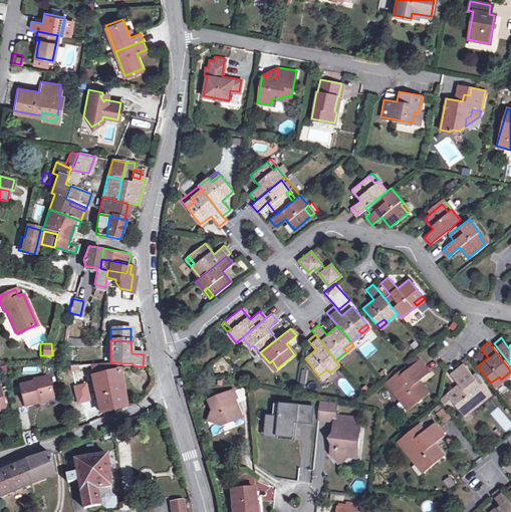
[(256,355),(259,352),(253,345),(250,347),(256,355)]
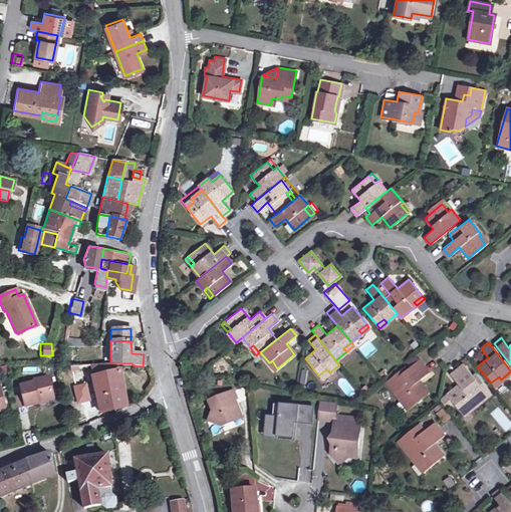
[(402,398),(410,407),(428,392),(418,380),(428,372),(418,358),(406,369),(404,365),(385,381),(400,399),(402,398)]
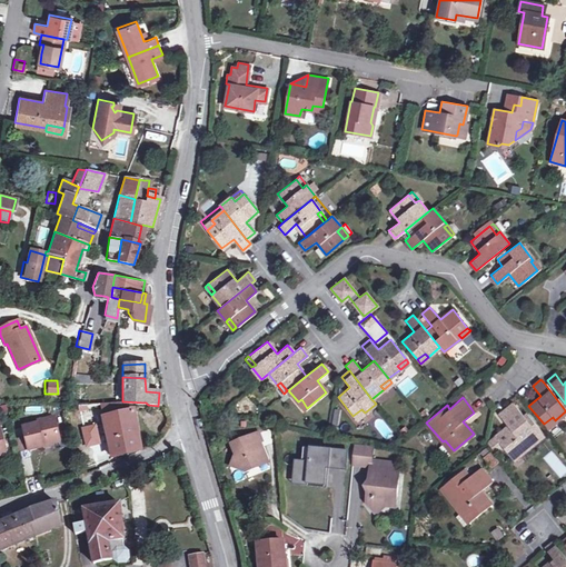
[(305,410),(307,408),(301,399),(298,401),(305,410)]
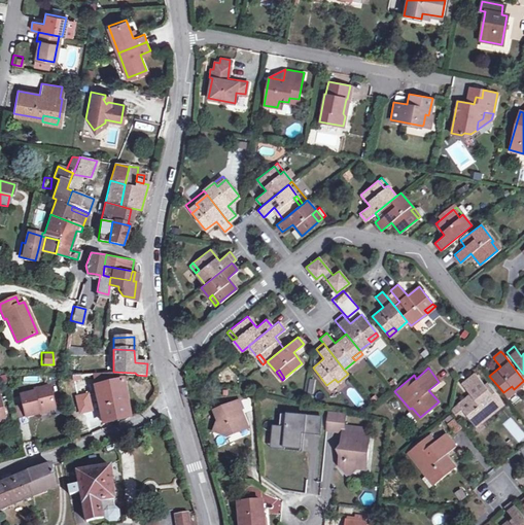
[(78,411),(98,407),(102,422),(128,417),(121,379),(111,382),(110,375),(110,372),(70,373),(78,411)]
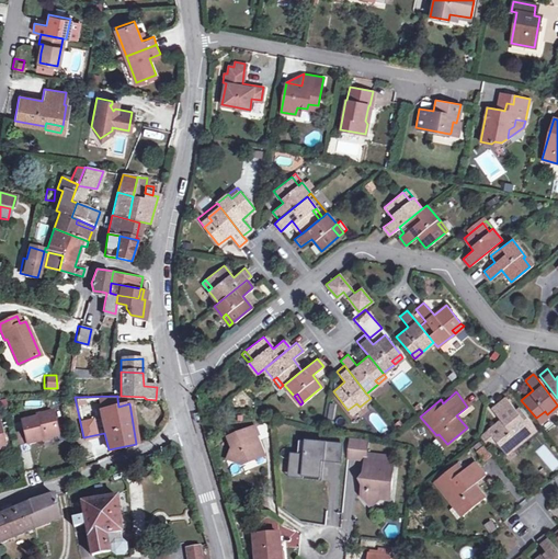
[(513,442),(515,445),(535,429),(519,408),(515,410),(504,397),(491,409),(499,420),(487,430),(503,451),(513,442)]
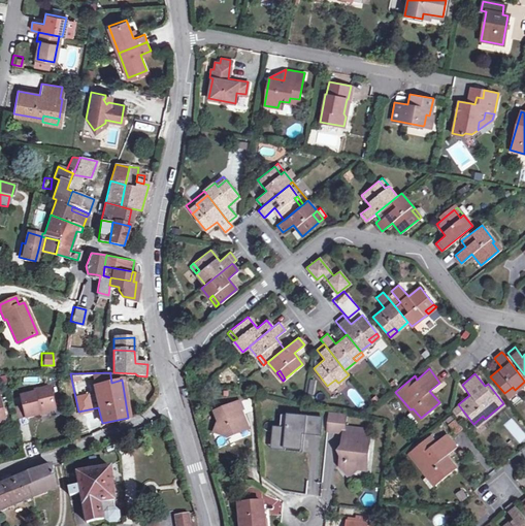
[(330,390),(338,383),(335,380),(327,386),(330,390)]
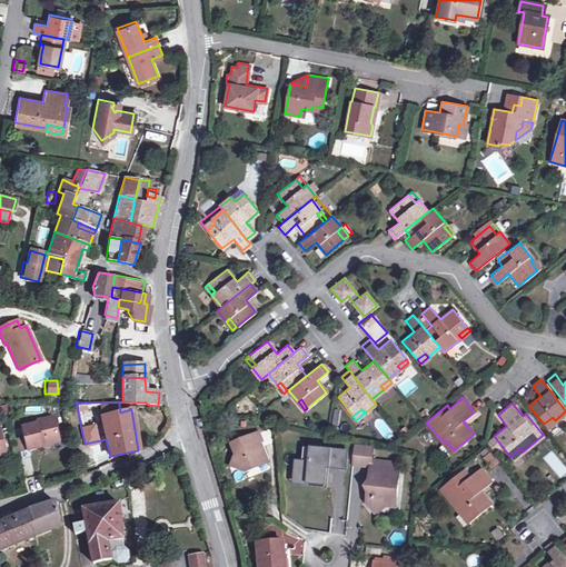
[(35,423),(20,427),(23,438),(27,449),(41,446),(41,445),(58,440),(51,415),(33,419),(35,423)]
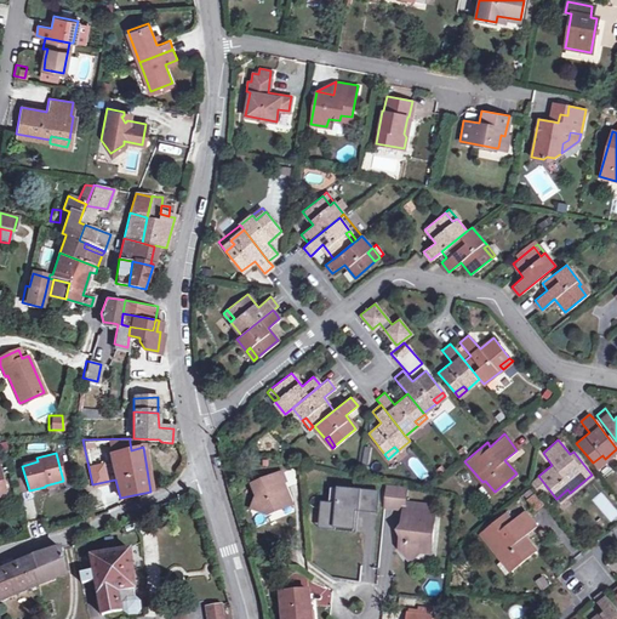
[(596,467),(605,459),(603,455),(593,463),(596,467)]
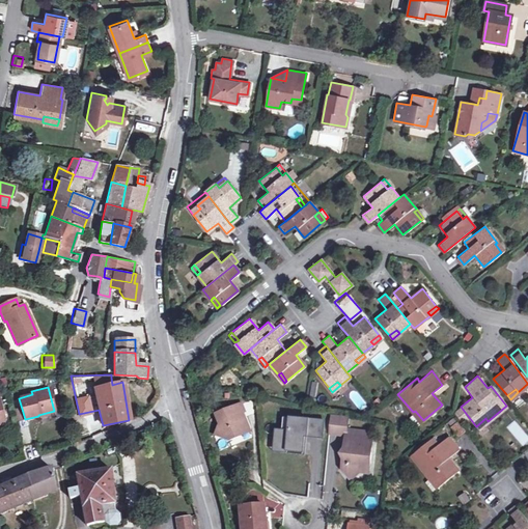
[(238,411),(241,410),(243,409),(240,401),(214,412),(218,422),(214,432),(228,438),(238,435),(241,423),(245,422),(243,415),(240,416),(238,411)]
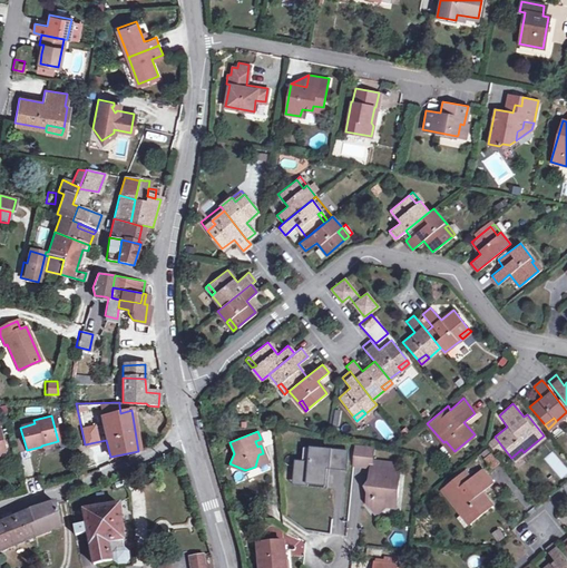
[(27,450),(23,439),(15,441),(18,453),(27,450)]
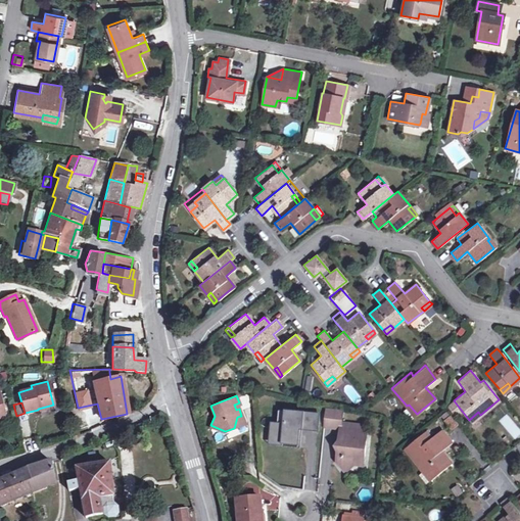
[(415,416),(417,414),(409,405),(407,406),(415,416)]
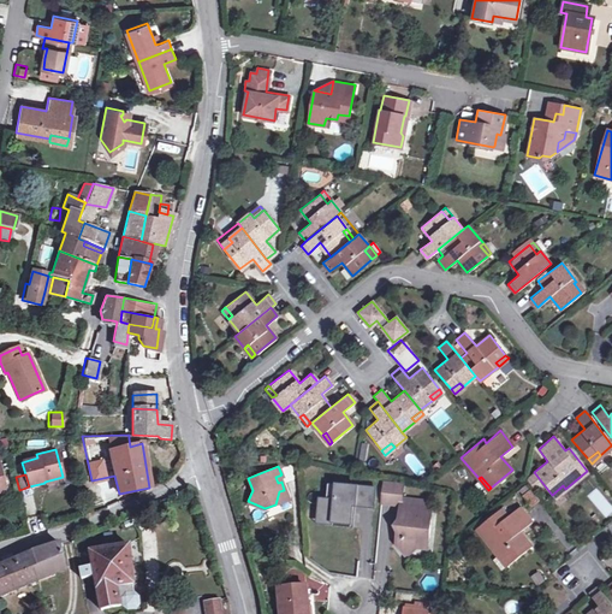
[(318,479),(315,511),(331,512),(331,519),(349,520),(351,502),(372,503),(374,484),(318,479)]
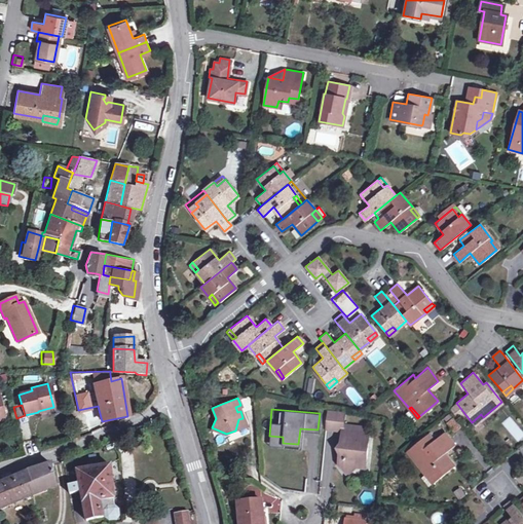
[(343,411),(326,409),(324,426),(341,428),(342,423),(343,411)]
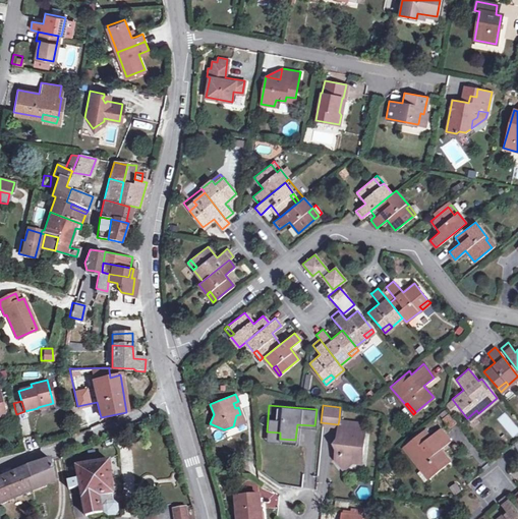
[(469,421),(478,413),(476,410),(467,418),(469,421)]
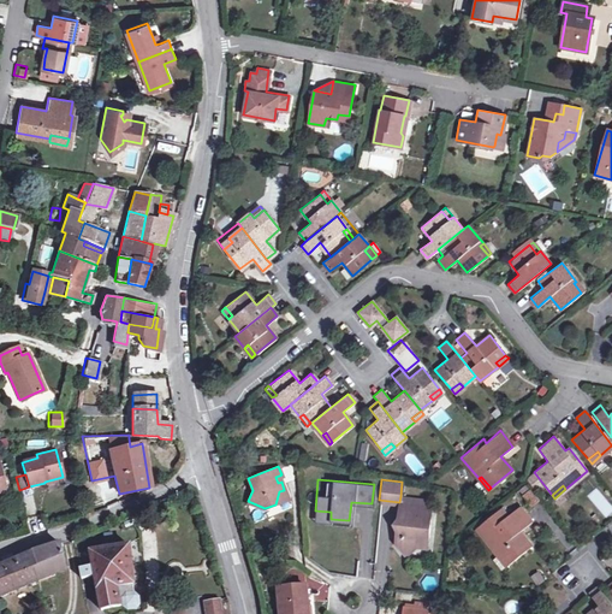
[(583,493),(604,518),(611,511),(611,509),(593,485),(583,493)]
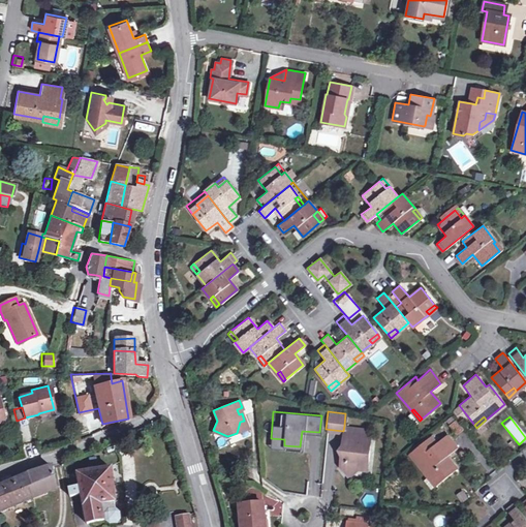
[(453,434),(461,429),(454,419),(445,424),(453,434)]
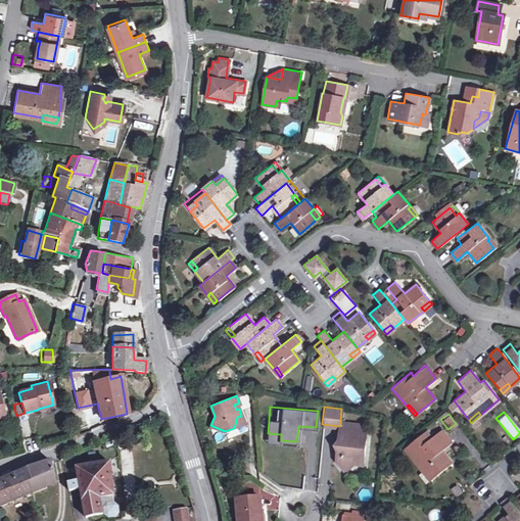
[(244,423),(241,416),(237,417),(234,428),(244,423)]
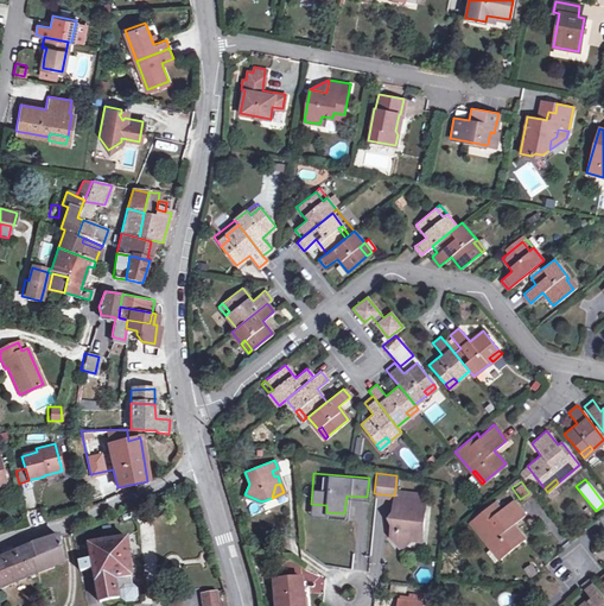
[(394,496),(423,499),(417,492),(395,490),(394,496)]
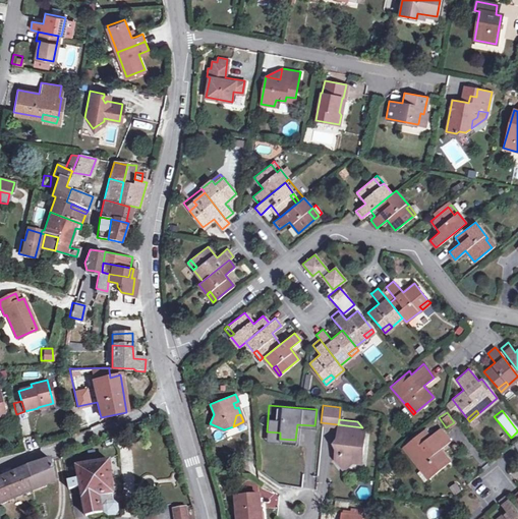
[(362,427),(338,424),(335,458),(343,468),(352,460),(353,455),(361,456),(364,430),(362,427)]
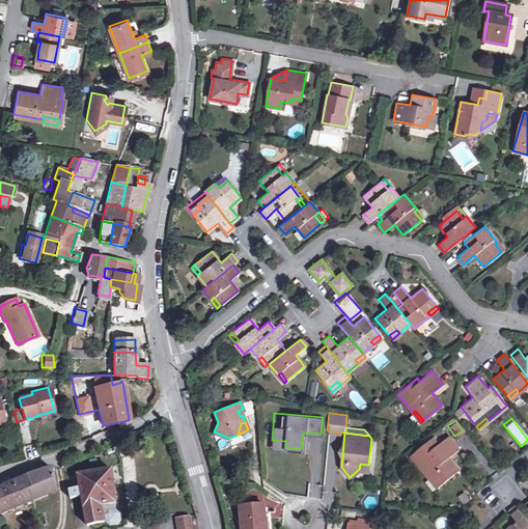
[(431,476),(438,485),(457,470),(447,457),(457,449),(447,436),(437,445),(431,438),(410,454),(428,478),(431,476)]
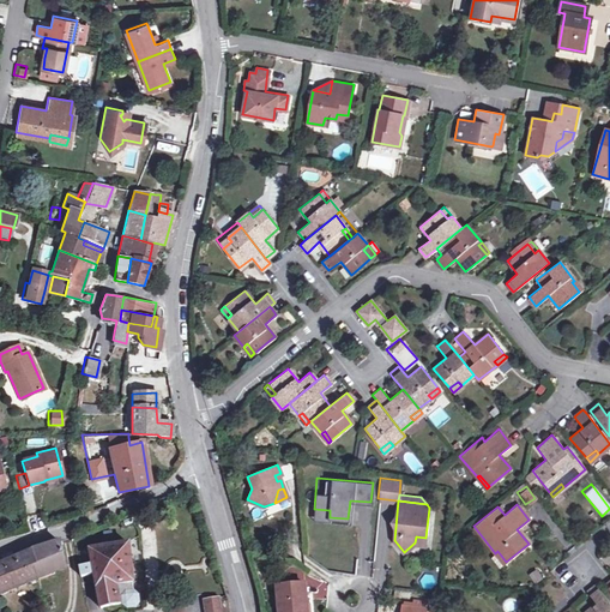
[(313,520),(330,521),(330,517),(330,510),(314,509),(313,520)]
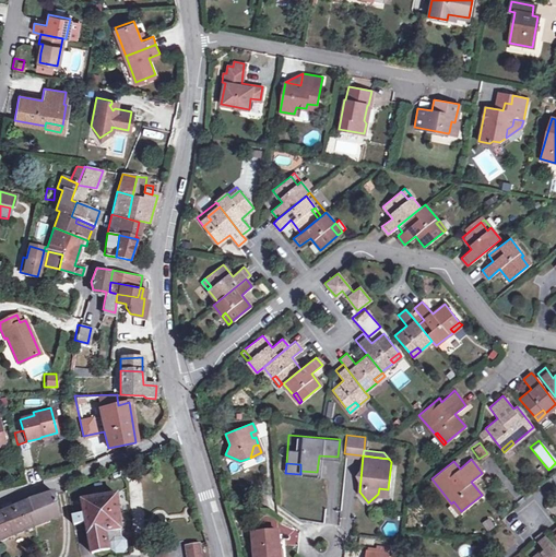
[(36,518),(38,523),(46,520),(45,516),(56,513),(52,493),(19,504),(0,511),(0,538),(33,525),(31,519),(36,518)]
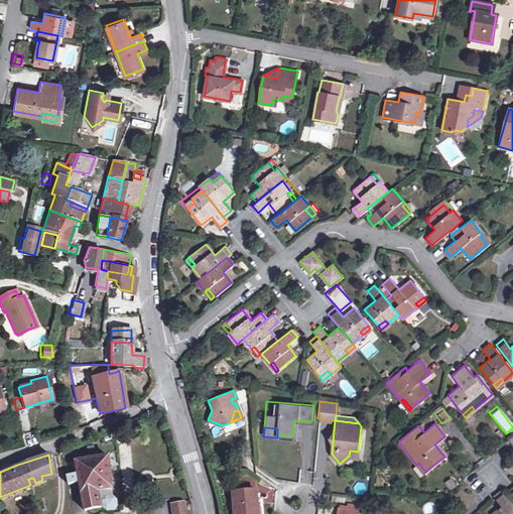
[(111,493),(105,455),(73,461),(82,509),(99,506),(104,509),(111,507),(115,502),(114,496),(111,493)]
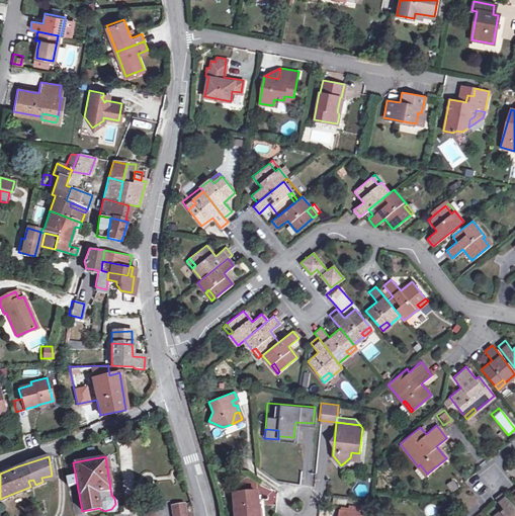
[(425,476),(427,474),(420,464),(418,466),(425,476)]
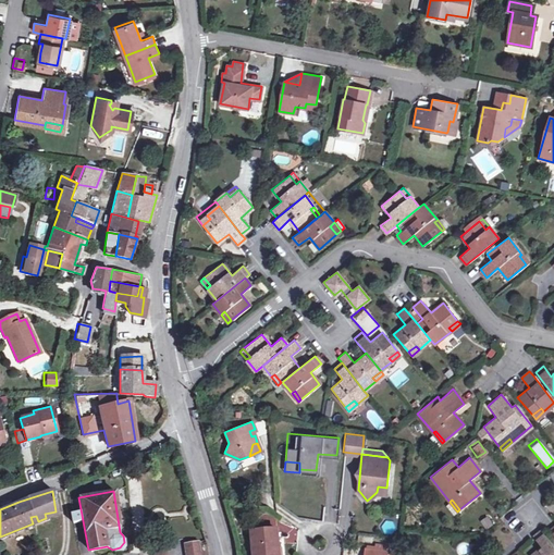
[(482,528),(490,523),(484,514),(477,518),(482,528)]
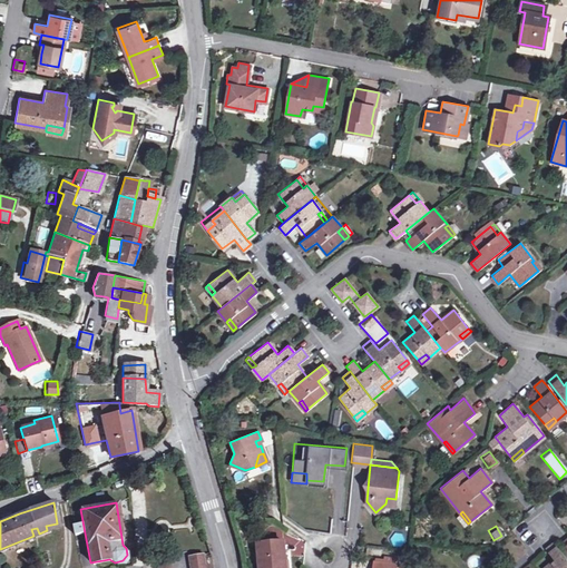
[(280,567),(280,562),(284,561),(281,540),(254,544),(256,567),(280,567)]
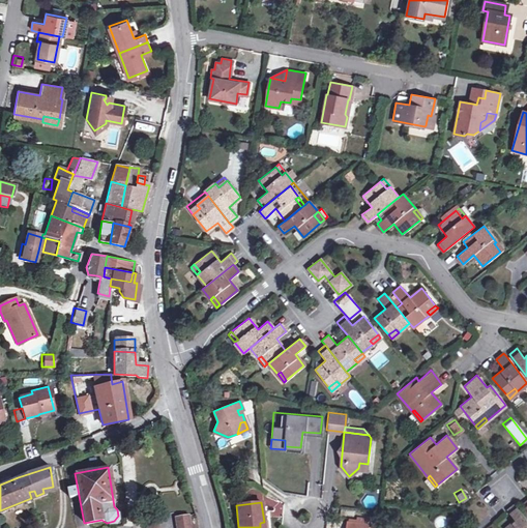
[(526,527),(526,521),(517,508),(514,504),(506,510),(509,515),(515,520),(504,527),(526,527)]
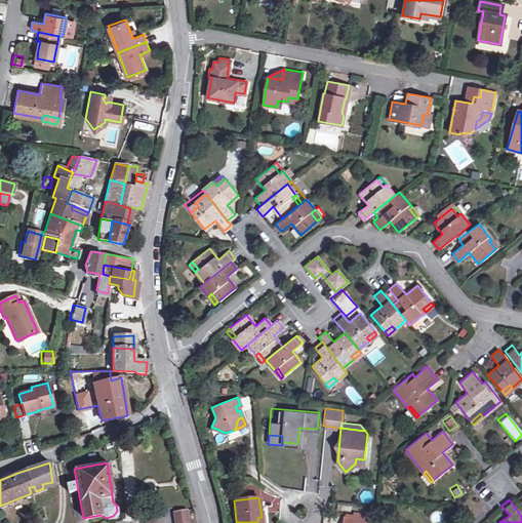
[(172,522),(187,522),(186,511),(171,513),(172,522)]
